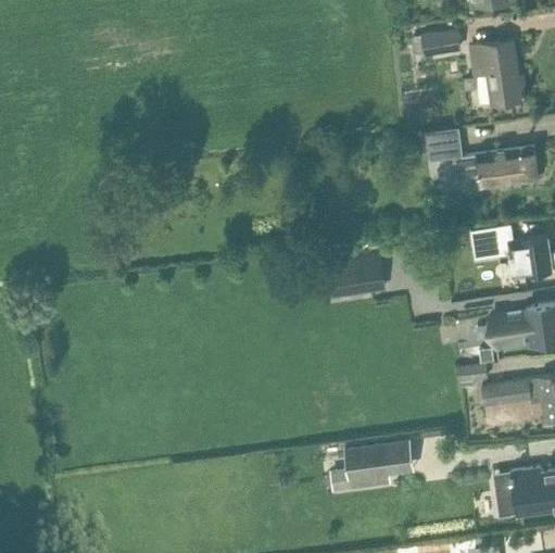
[(421,37),(424,53),(461,48),(458,32),(421,37)]
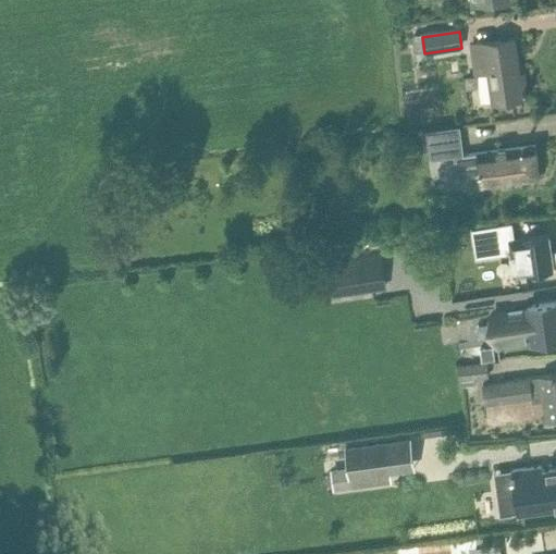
[(517,76),(513,40),(491,44),(470,47),(473,75),(489,73),(493,105),(505,102),(527,99),(526,94),(527,94),(527,89),(524,89),(523,75),(517,76)]
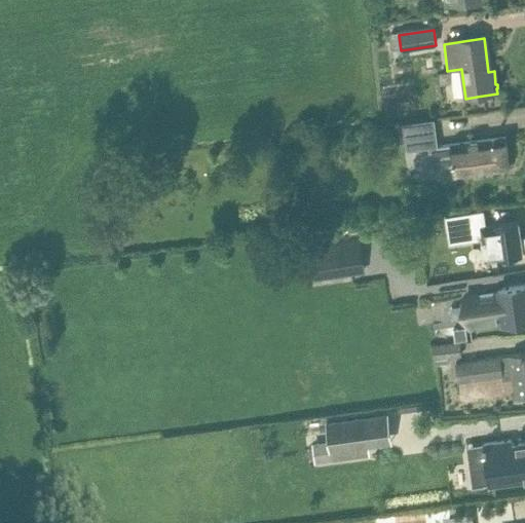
[(435,121),(402,125),(404,138),(405,147),(428,144),(432,172),(438,171),(451,170),(452,177),(488,173),(509,170),(504,139),(484,142),(439,148),(435,121)]
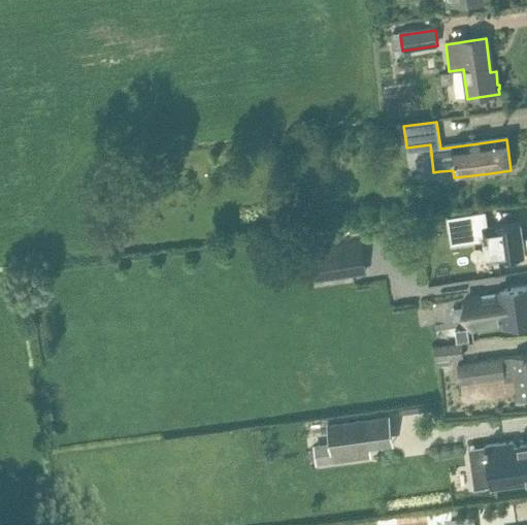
[(480,214),(448,218),(451,244),(484,240),(487,263),(524,258),(523,254),(526,253),(526,250),(526,240),(522,241),(519,223),(487,228),(483,229),(480,214)]
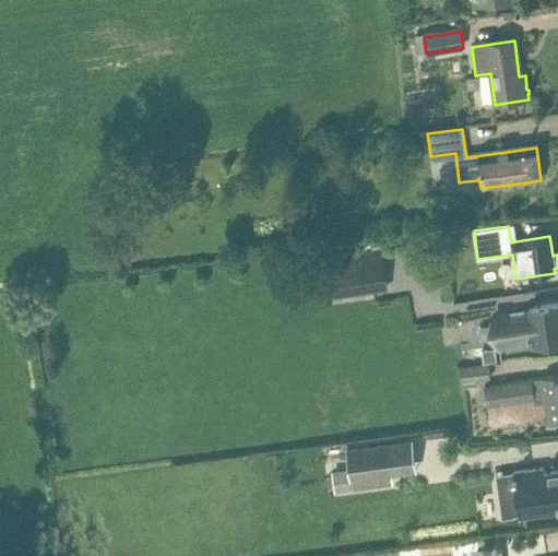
[(529,312),(494,318),(499,350),(534,344),(534,346),(557,343),(557,305),(529,310),(529,312)]
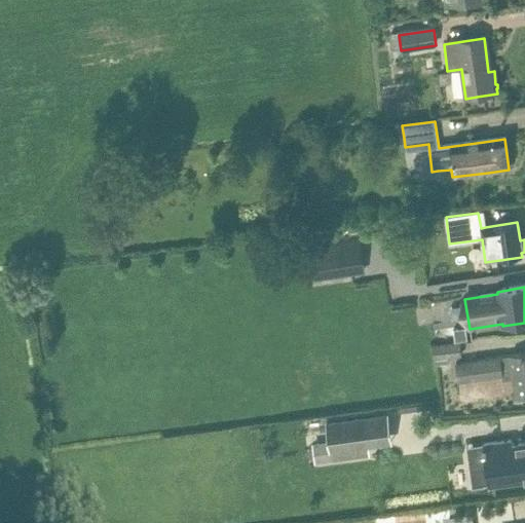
[(459,343),(434,345),(436,367),(448,366),(448,359),(460,358),(459,343)]
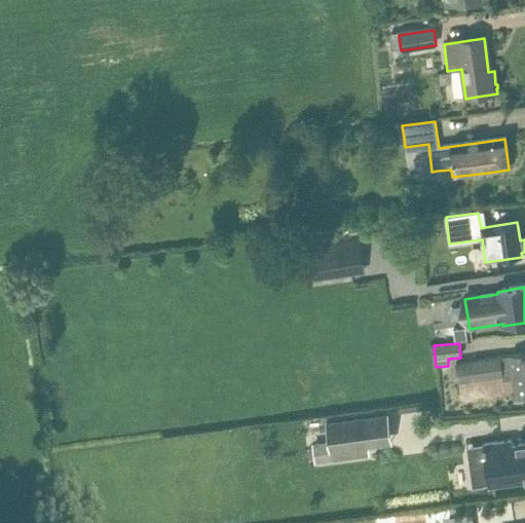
[(524,355),(455,365),(458,384),(501,378),(501,382),(514,380),(516,401),(524,399),(524,355)]
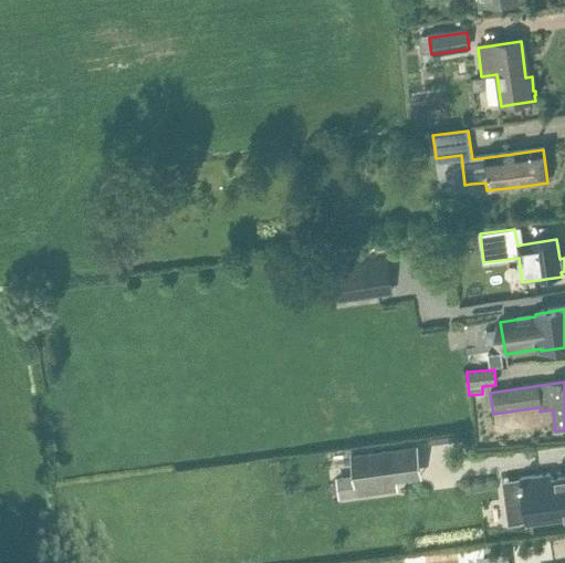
[(394,485),(389,454),(351,459),(354,490),(366,488),(365,481),(382,479),(383,486),(394,485)]
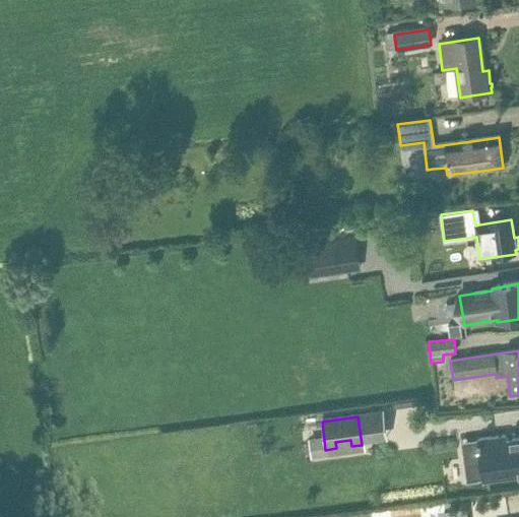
[(505,437),(476,441),(479,463),(464,465),(466,483),(518,475),(518,438),(506,441),(505,437)]
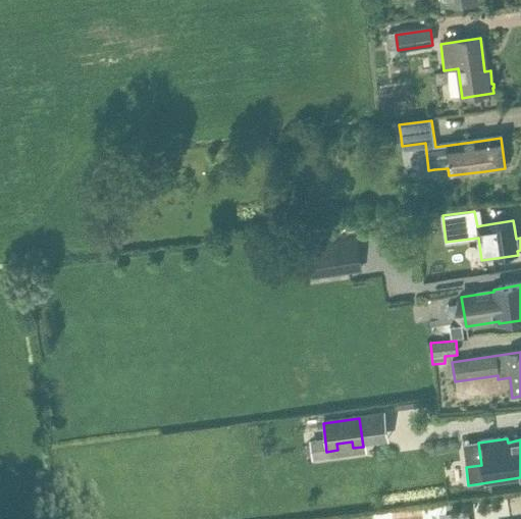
[(476,518),(474,505),(450,508),(452,518),(476,518)]
